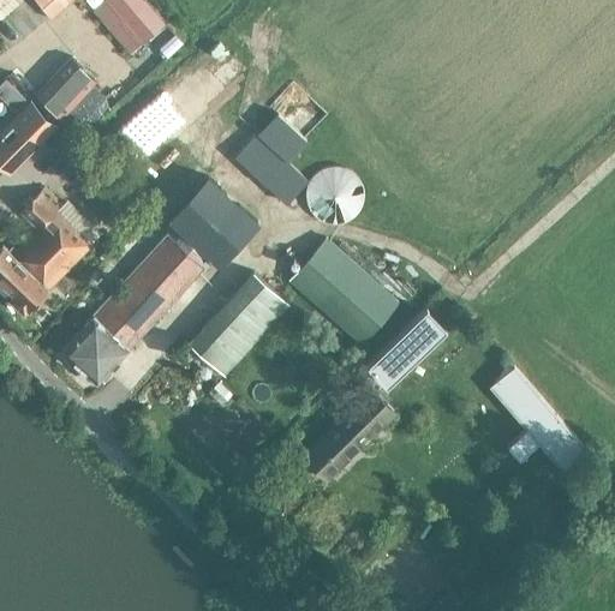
[(35,0),(52,21),(76,0),(35,0)]
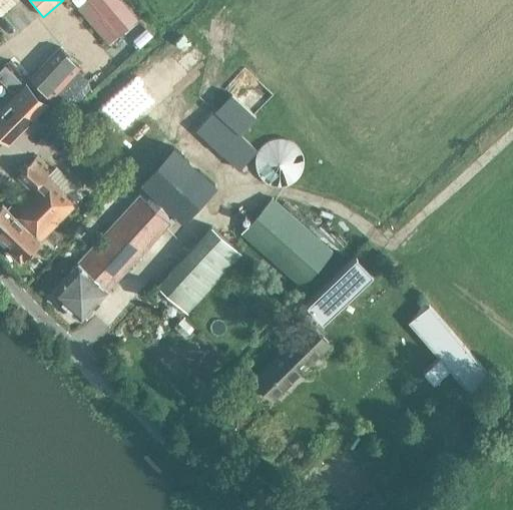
[(84,0),(77,6),(109,45),(139,21),(121,0),(84,0)]
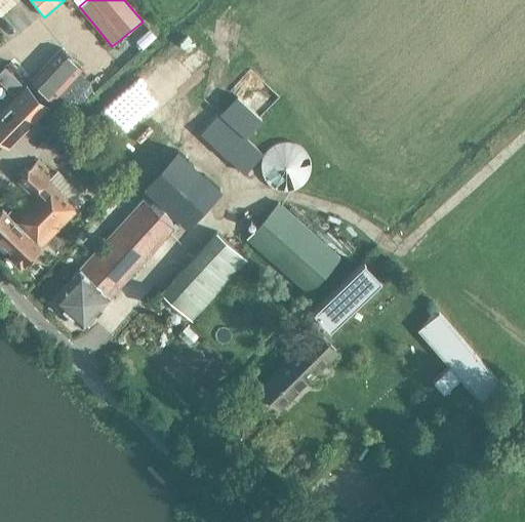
[(52,105),(82,72),(62,52),(31,84),(52,105)]
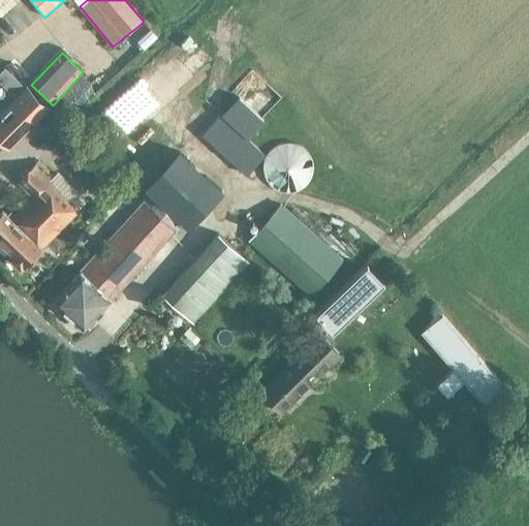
[(0,74),(0,85),(12,97),(22,88),(4,70),(0,74)]
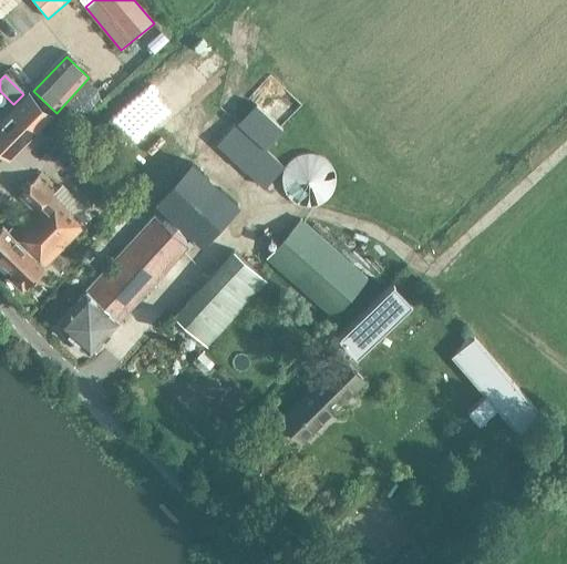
[(0,152),(9,161),(51,119),(29,98),(0,125),(0,152)]
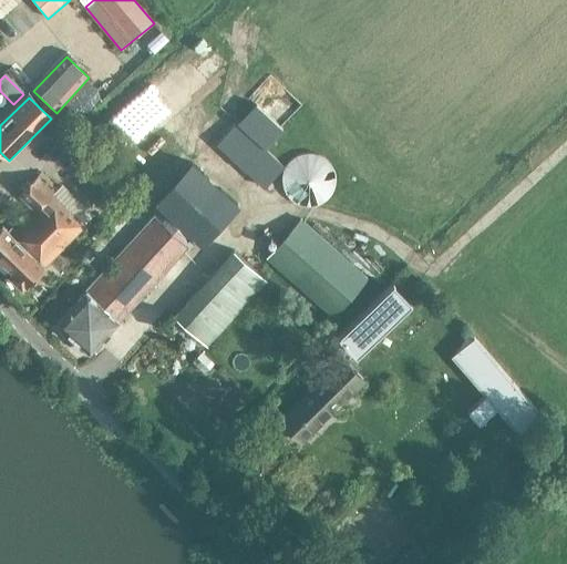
[(282,133),(255,106),(217,145),(265,190),(284,170),(265,152),(282,133)]
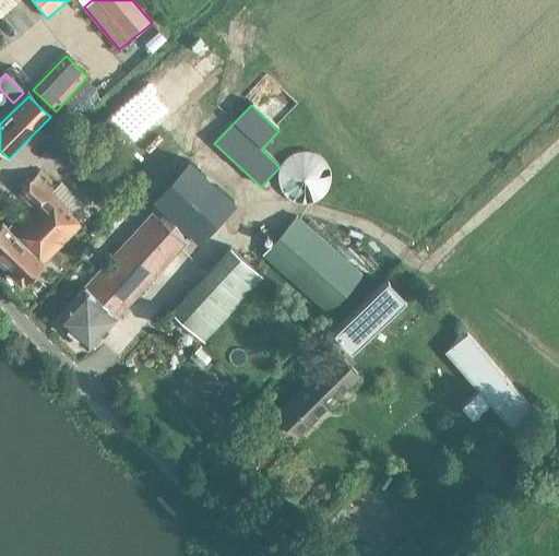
[(332,156),(282,154),(280,200),(330,202),(332,156)]
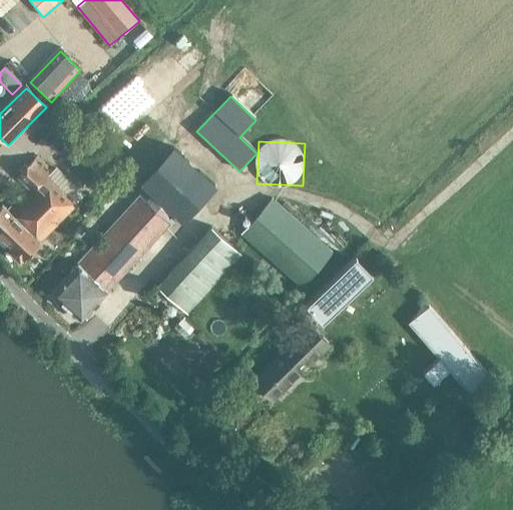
[(214,187),(173,149),(140,184),(182,222),(214,187)]
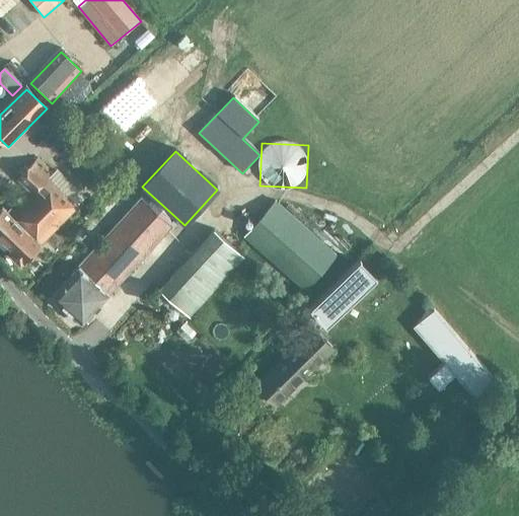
[(20,267),(77,209),(48,179),(52,175),(36,160),(17,180),(32,195),(14,214),(10,211),(7,214),(2,210),(0,212),(0,238),(13,251),(9,255),(20,267)]
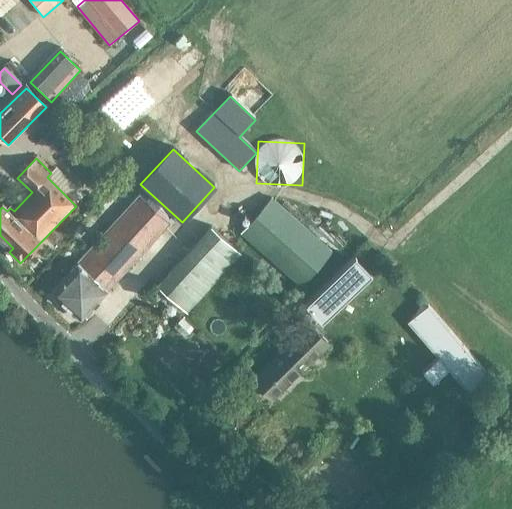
[(107,293),(170,224),(139,196),(77,264),(77,265),(51,294),(54,297),(53,301),(59,306),(63,305),(67,309),(67,313),(73,319),(76,318),(80,321),(106,292),(107,293)]
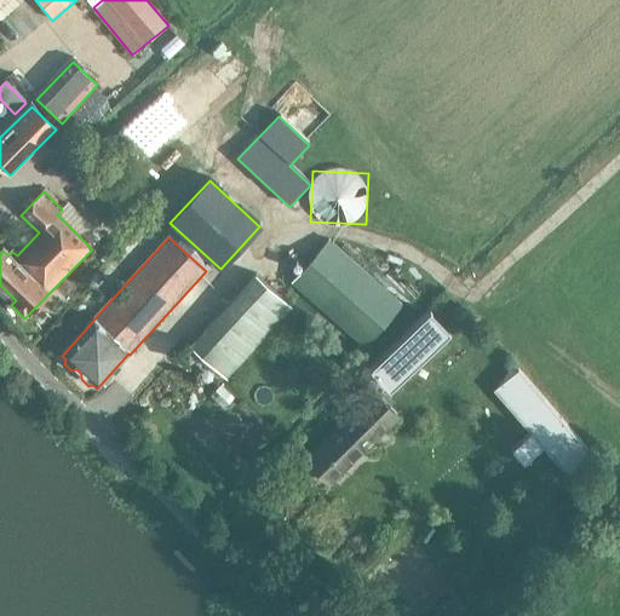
[(402,306),(332,246),(329,243),(292,286),(365,349),(402,306)]
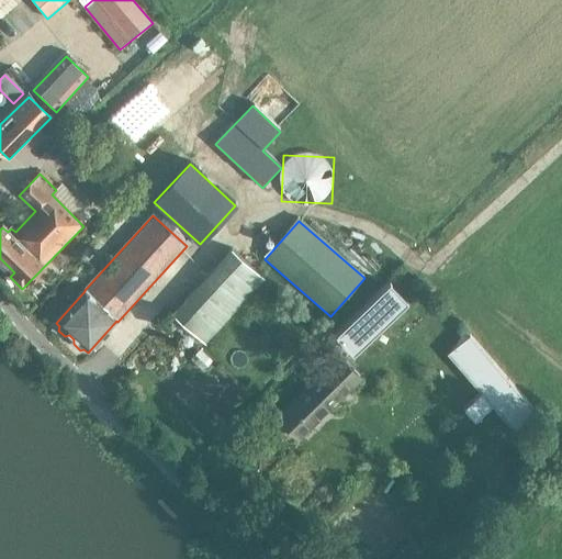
[(205,346),(265,280),(232,250),(172,315),(205,346)]
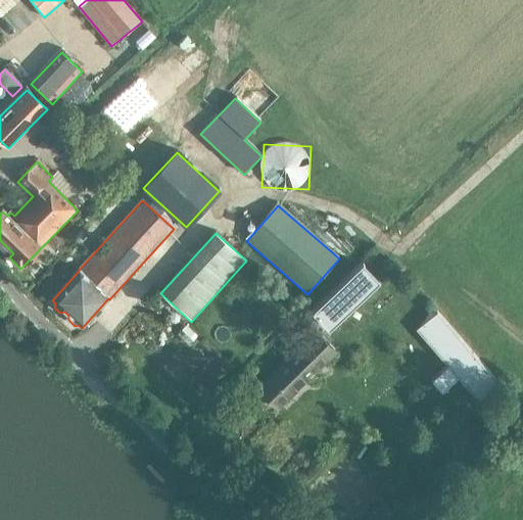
[(363,265),(311,314),(328,332),(380,283),(363,265)]
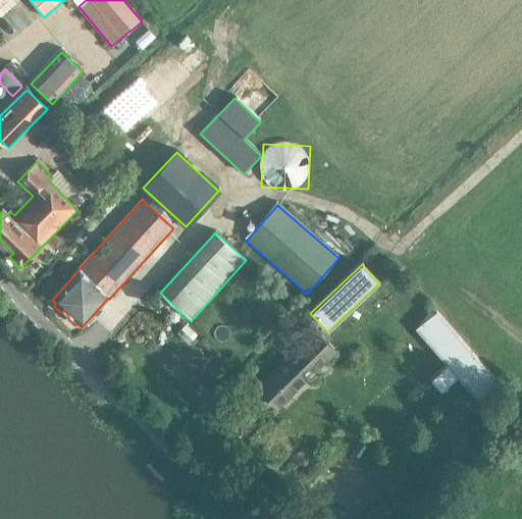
[(435,313),(420,327),(452,364),(448,367),(431,381),(441,394),(458,379),(462,376),(482,400),(499,385),(435,313)]
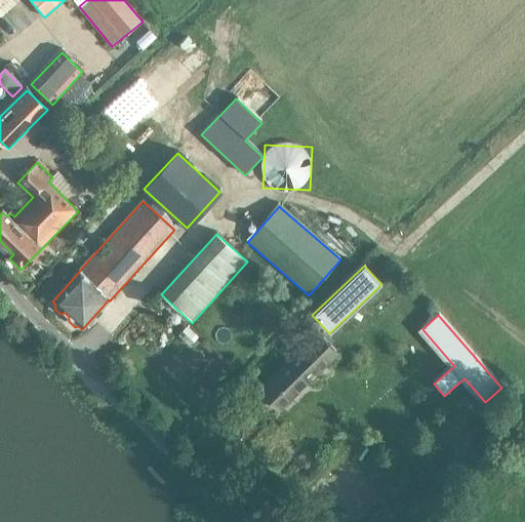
[(308,384),(337,355),(316,333),(257,391),(279,412),(303,389),(306,393),(311,387),(308,384)]
